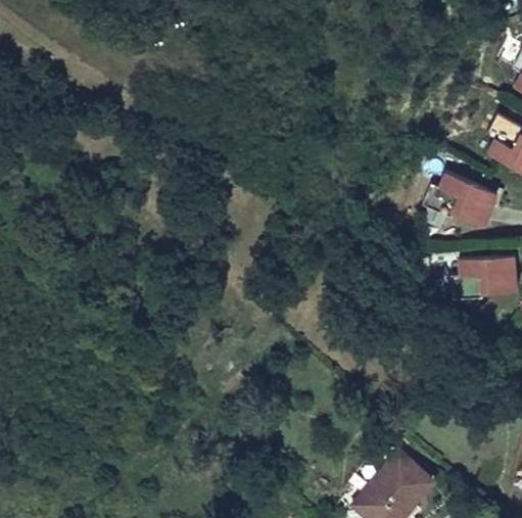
[(513,33),(521,36),(521,21),(518,20),(513,33)]
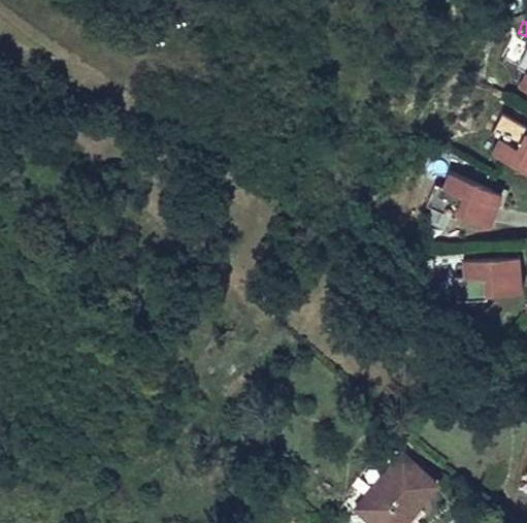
[(518,90),(526,94),(526,52),(517,71),(525,76),(518,90)]
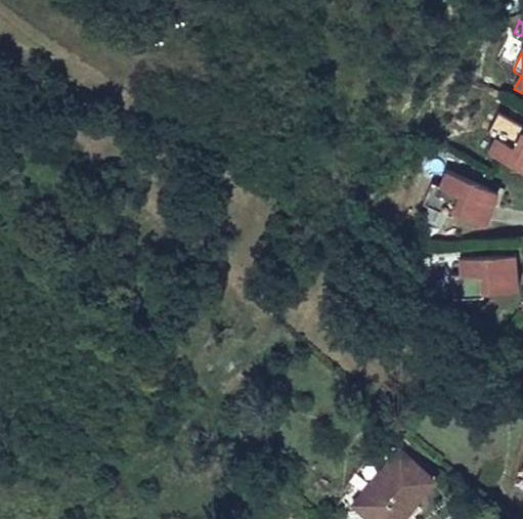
[(488,156),(522,173),(522,133),(522,134),(522,133),(522,128),(498,116),(487,137),(495,141),(488,156)]
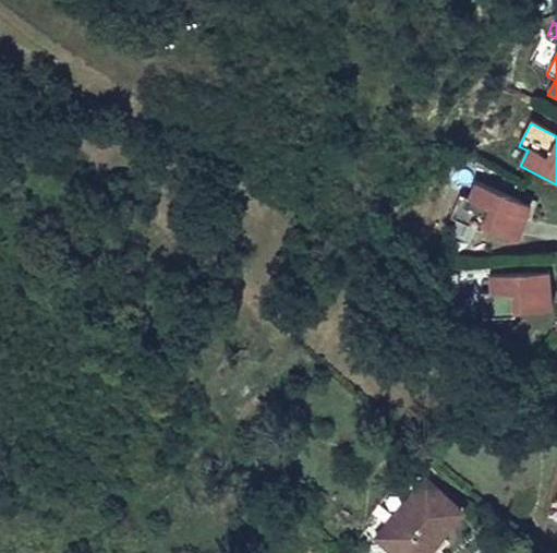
[(474,187),(468,203),(459,200),(450,224),(481,235),(482,229),(518,242),(531,207),(474,187)]
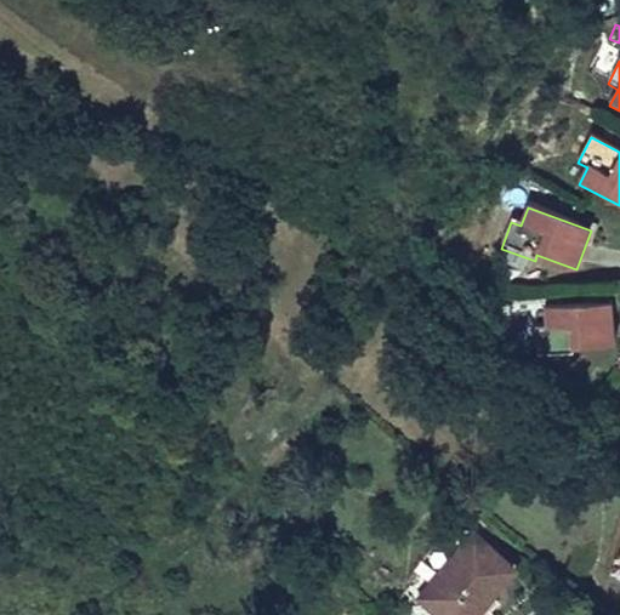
[(544,309),(546,329),(534,329),(536,358),(573,354),(573,348),(614,345),(612,303),(544,309)]
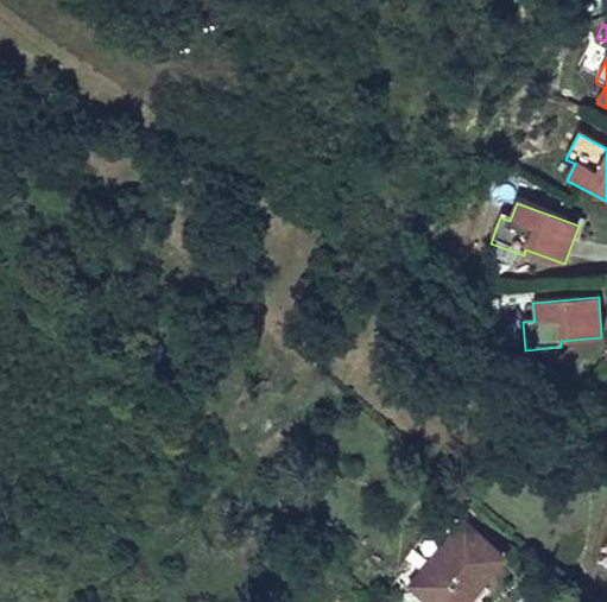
[(430,601),(434,597),(438,601),(480,601),(485,596),(478,590),(503,559),(463,527),(411,590),(423,601),(430,601)]
